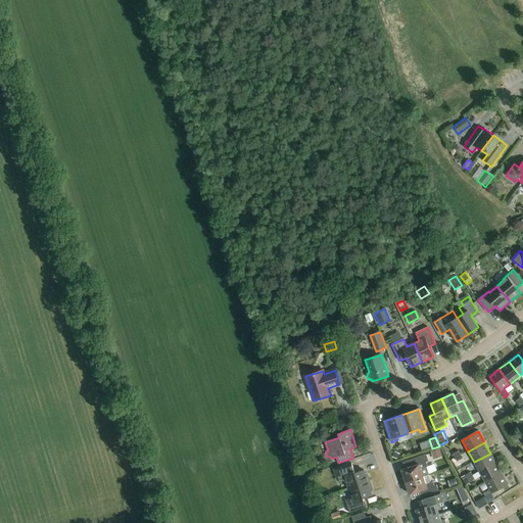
[(438,448),(430,450),(432,460),(441,457),(438,448)]
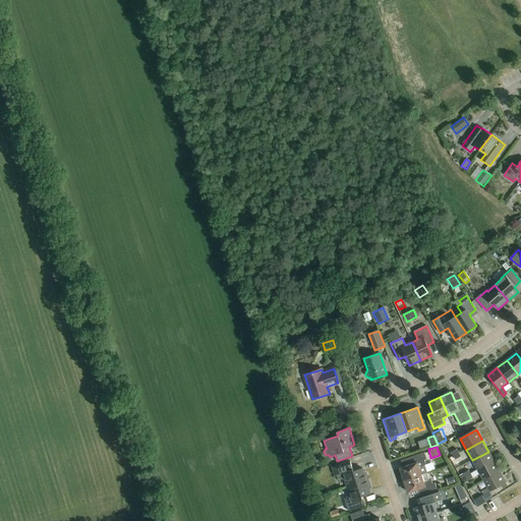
[(478,471),(495,462),(488,452),(472,460),(478,471)]
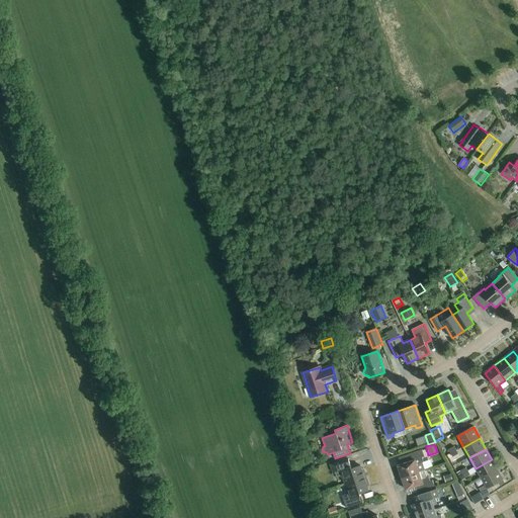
[(402,478),(424,470),(421,463),(423,462),(422,458),(424,457),(422,450),(408,455),(410,461),(398,465),(402,478)]
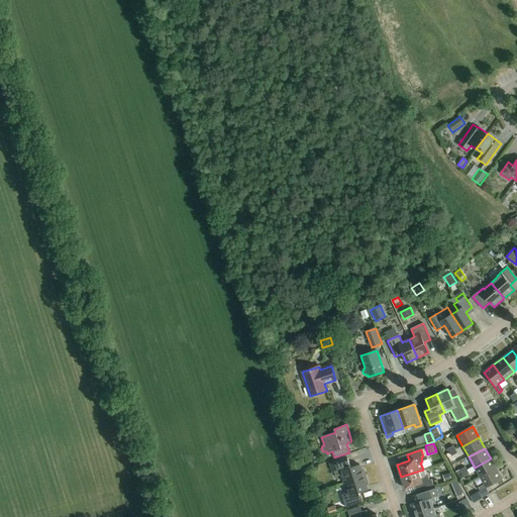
[(344,484),(366,477),(364,471),(362,470),(359,466),(351,469),(347,458),(331,464),(335,477),(341,476),(344,484)]
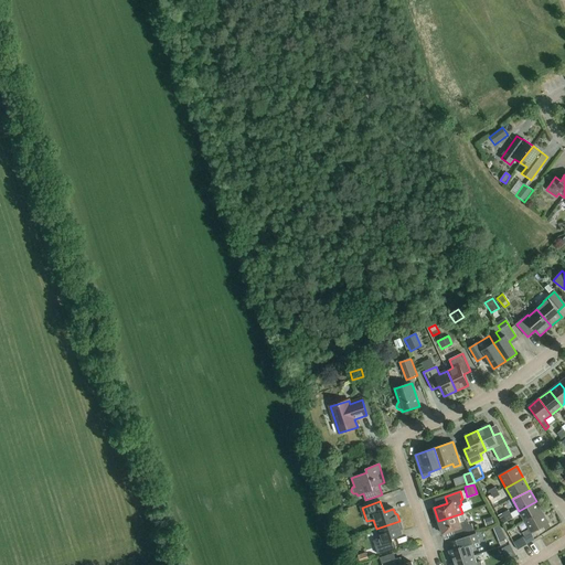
[(525,522),(542,513),(536,501),(519,511),(525,522)]
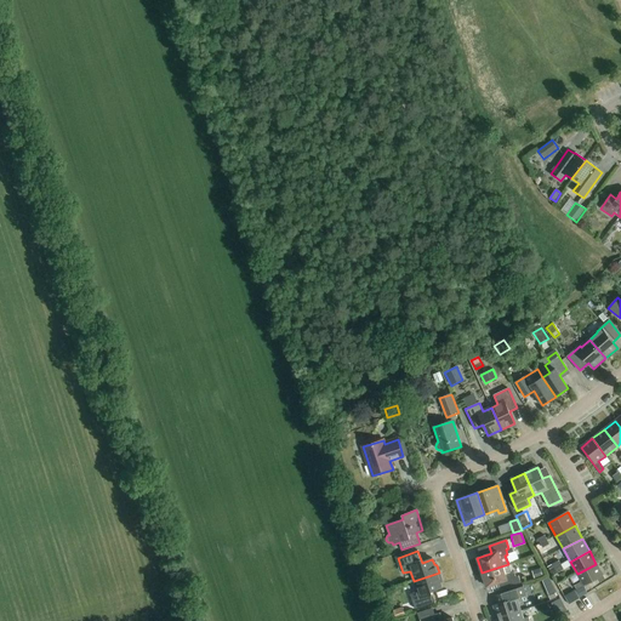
[(551,573),(562,567),(559,562),(548,568),(551,573)]
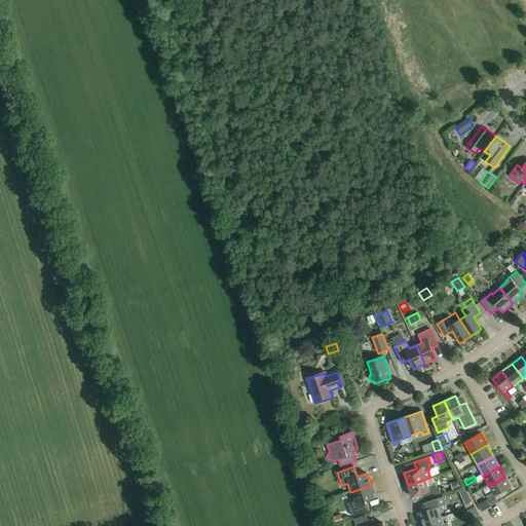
[(430,478),(408,485),(412,497),(424,493),(426,498),(441,494),(439,488),(437,489),(435,485),(433,485),(430,478)]
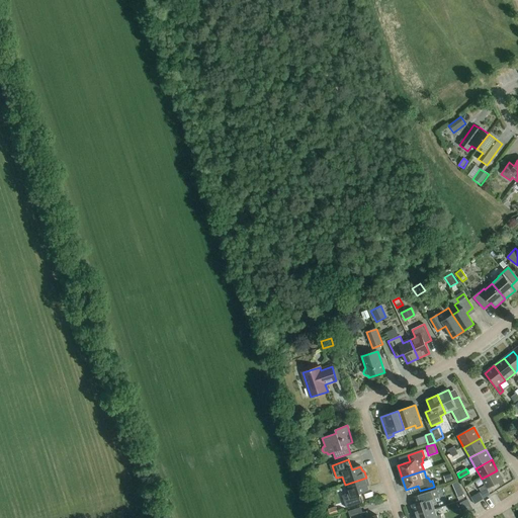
[(497,470),(482,479),(486,486),(479,490),(482,494),(503,481),(497,470)]
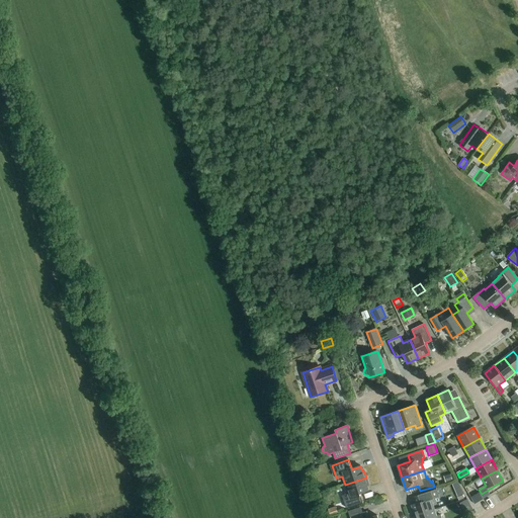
[(445,483),(452,481),(450,475),(444,477),(445,483)]
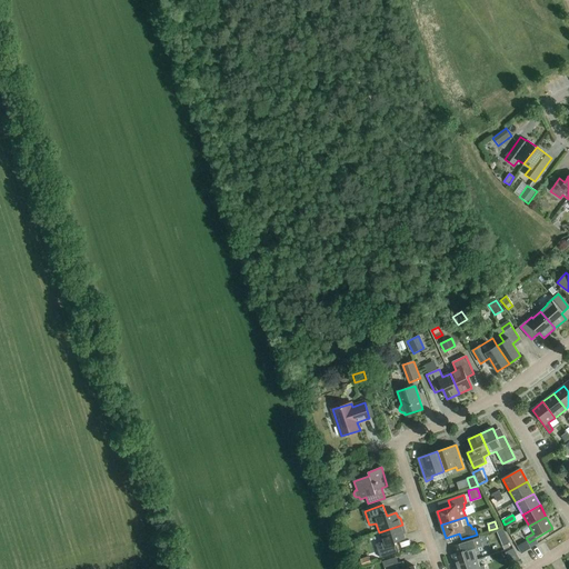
[(402,525),(379,532),(382,541),(376,545),(380,559),(399,552),(396,541),(405,539),(403,533),(405,531),(402,525)]
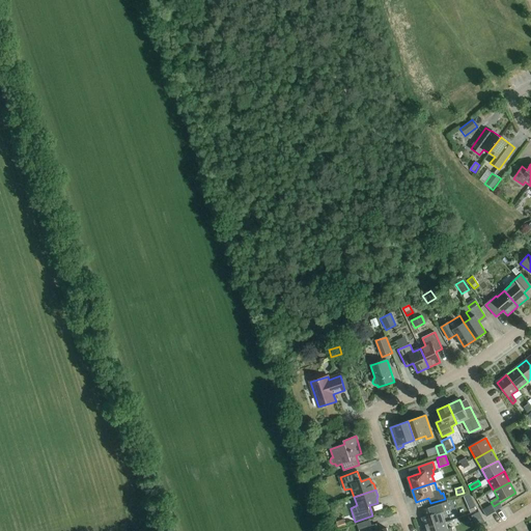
[(469,495),(464,497),(471,513),(476,511),(469,495)]
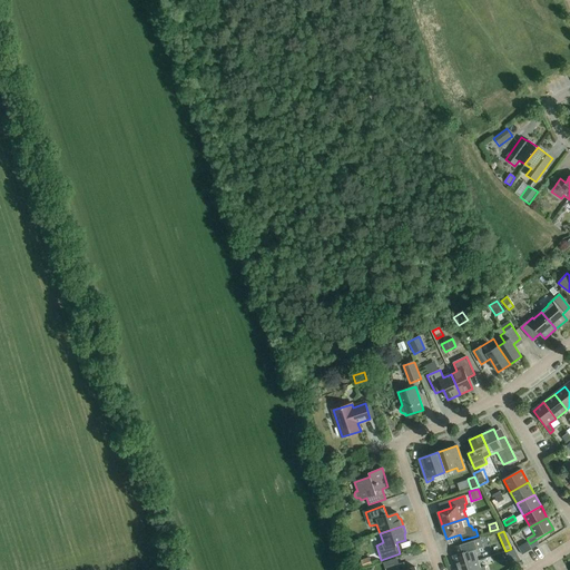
[(457,568),(478,561),(475,553),(480,552),(479,548),(482,547),(480,539),(461,546),(463,552),(452,557),(457,568)]
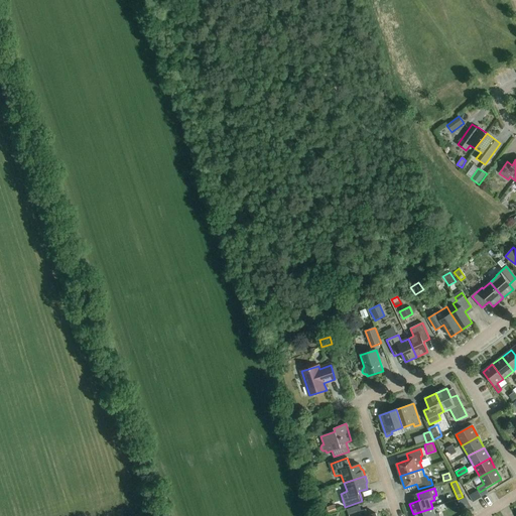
[(466,498),(459,502),(464,512),(472,508),(466,498)]
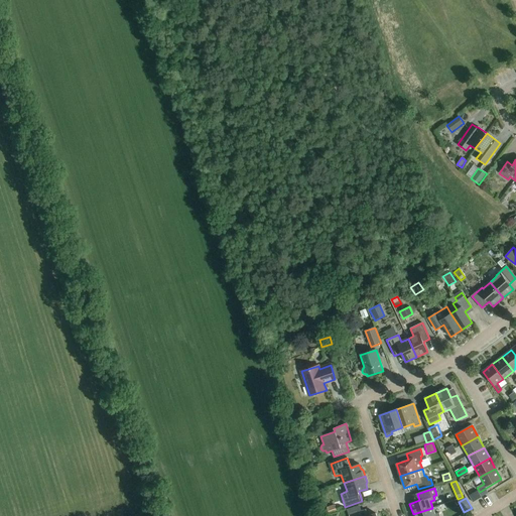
[(337,512),(334,505),(327,508),(329,515),(337,512)]
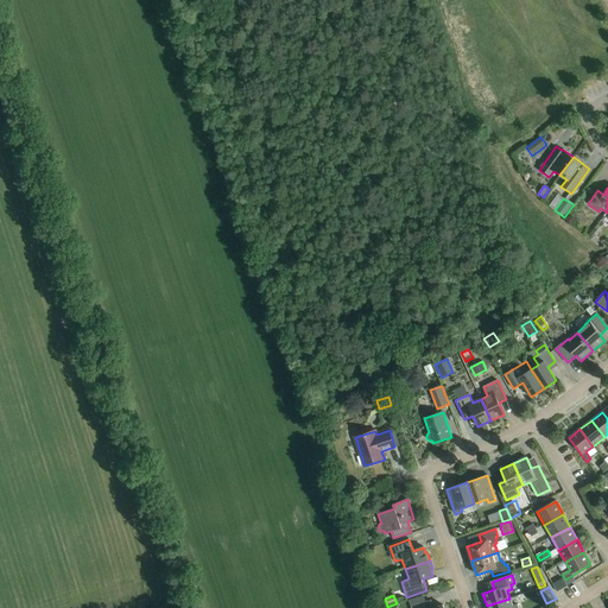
[(443,607),(443,606),(434,607),(429,607),(426,602),(425,602),(423,596),(409,601),(410,607),(443,607)]
